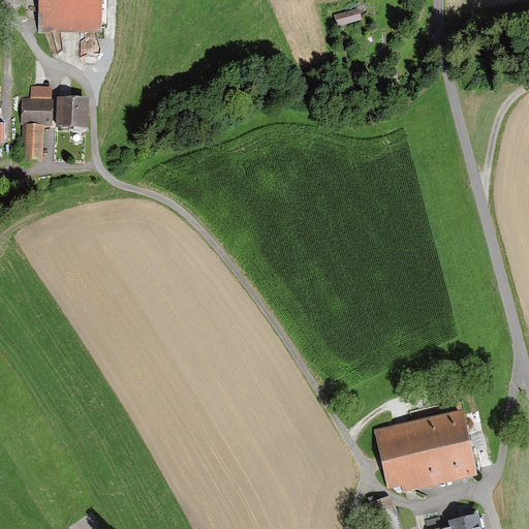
[(101,0),(37,0),(37,32),(101,32),(101,0)]
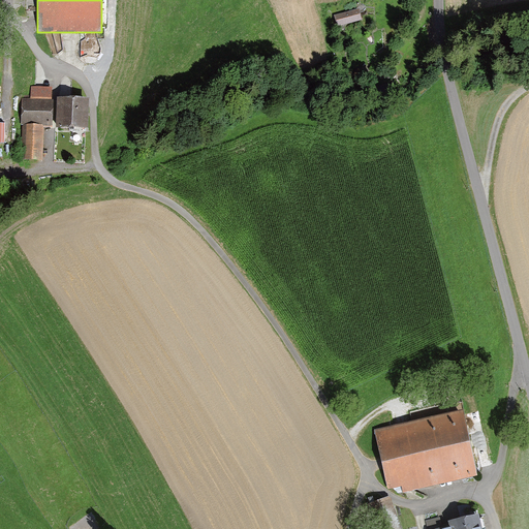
[(359,8),(334,18),(337,28),(363,20),(359,8)]
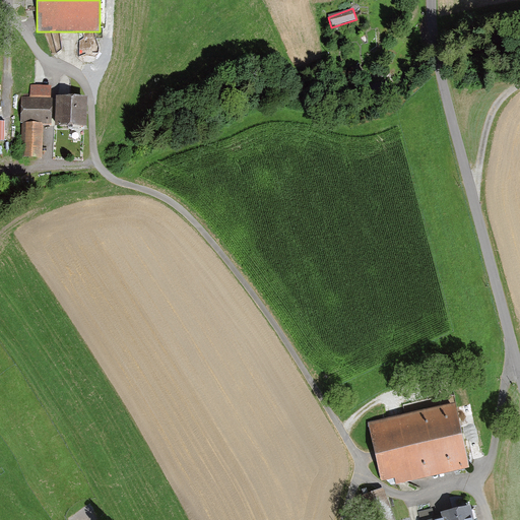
[(51,101),(52,86),(30,85),(30,98),(22,98),(20,124),(23,124),(21,157),(42,159),(44,126),(52,126),(53,101),(51,101)]
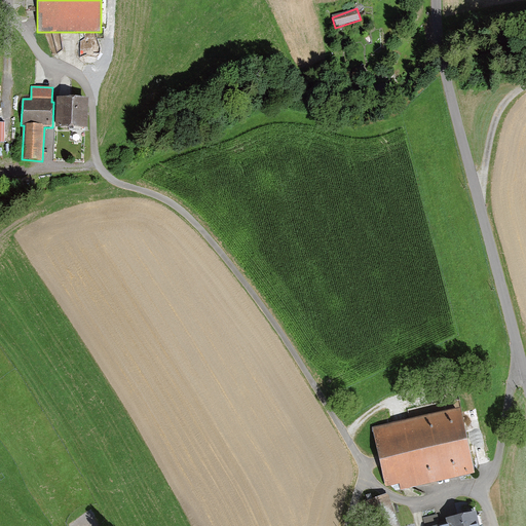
[(87,97),(57,96),(55,125),(72,126),(86,126),(87,97)]
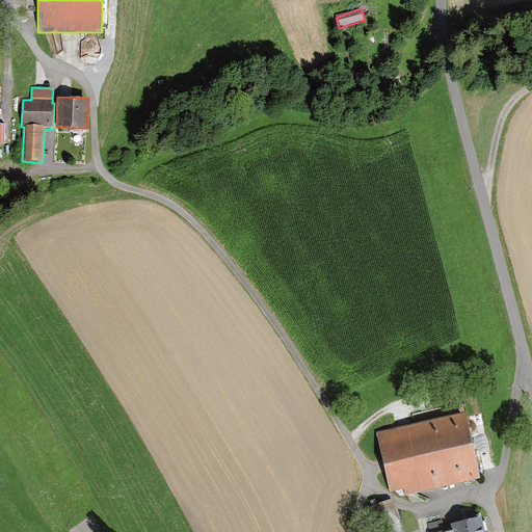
[(468,417),(378,435),(390,494),(479,476),(468,417)]
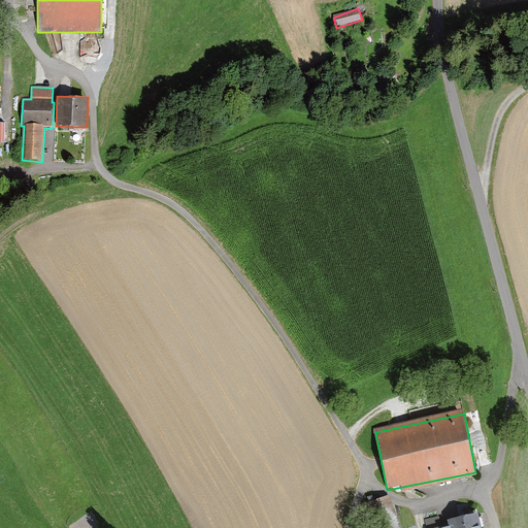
[(399,527),(389,495),(366,502),(373,527),(399,527)]
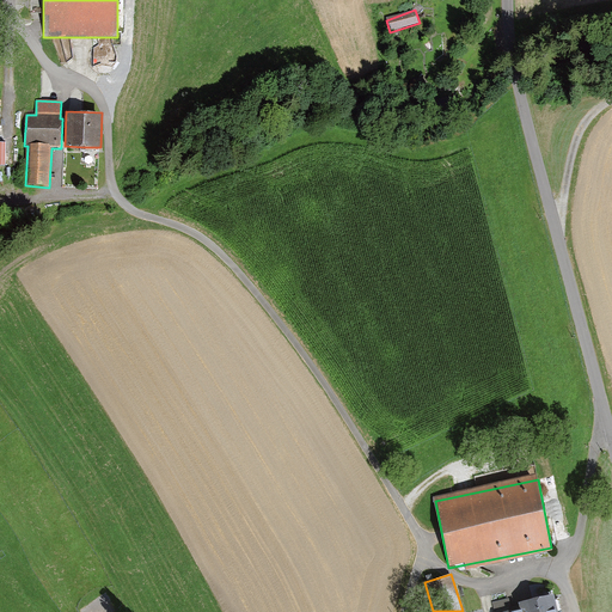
[(560,611),(556,591),(494,605),(495,611),(560,611)]
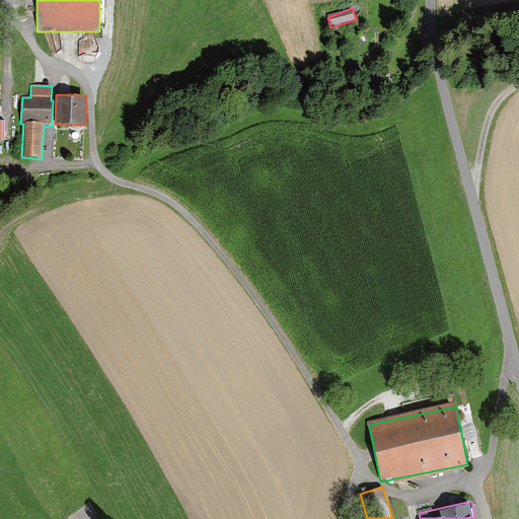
All buildings are outlined.
